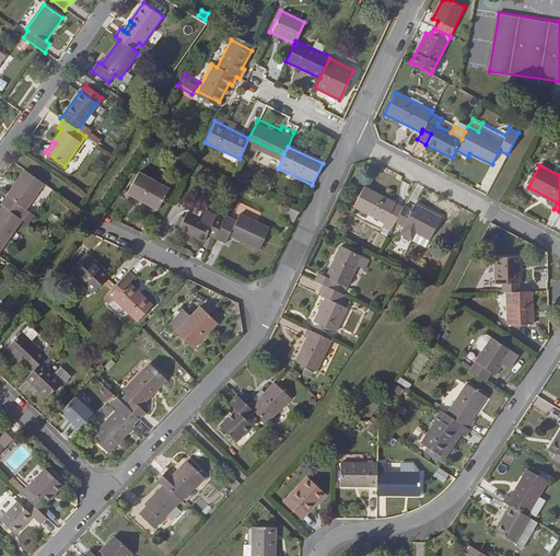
[(242,169),(240,175),(247,178),(251,172),(242,169)]
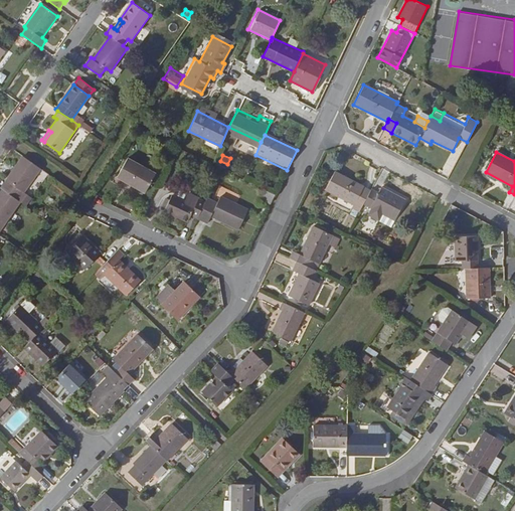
[(0,235),(0,236),(0,235),(0,232),(21,203),(18,201),(25,192),(41,170),(22,157),(0,188),(3,190),(0,194),(0,235)]
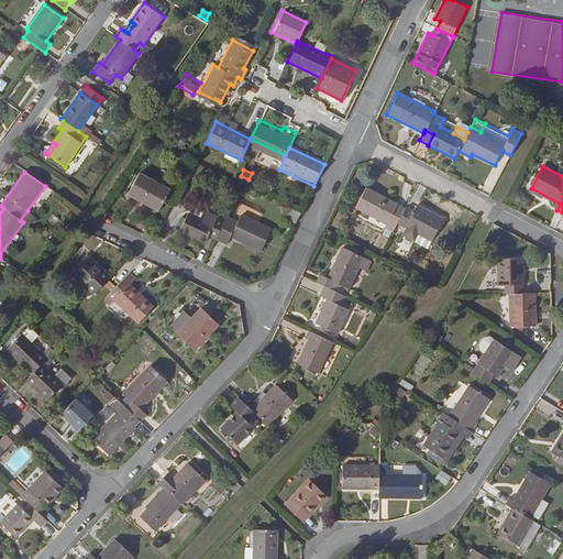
[(135,175),(125,198),(157,214),(168,189),(135,175)]
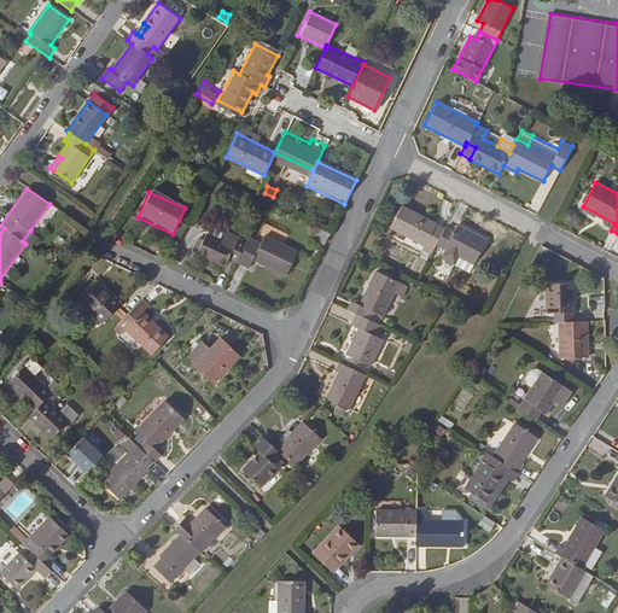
[(391,229),(426,246),(424,252),(432,256),(437,245),(448,251),(444,258),(456,264),(460,255),(476,263),(488,238),(459,223),(455,232),(438,223),(436,228),(417,219),(419,214),(403,205),(391,229)]
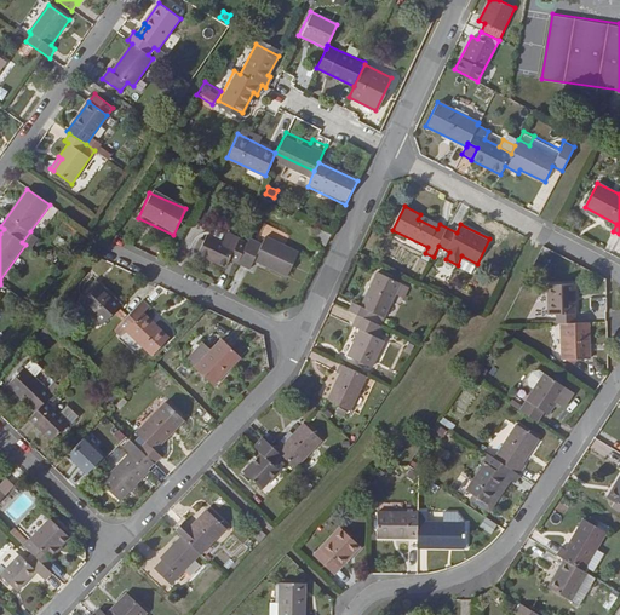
[(420,214),(418,219),(437,229),(440,224),(420,214)]
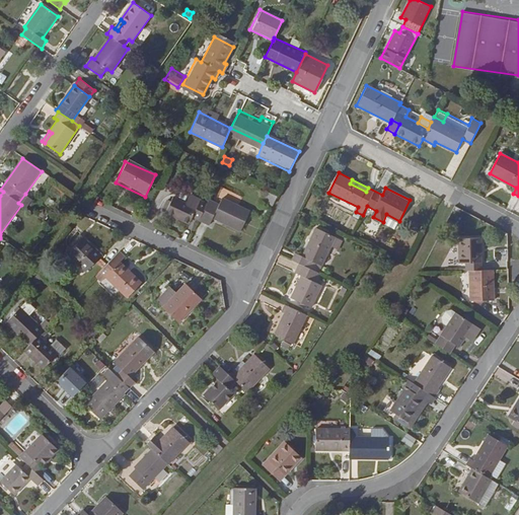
[(276,196),(266,192),(262,201),(272,206),(276,196)]
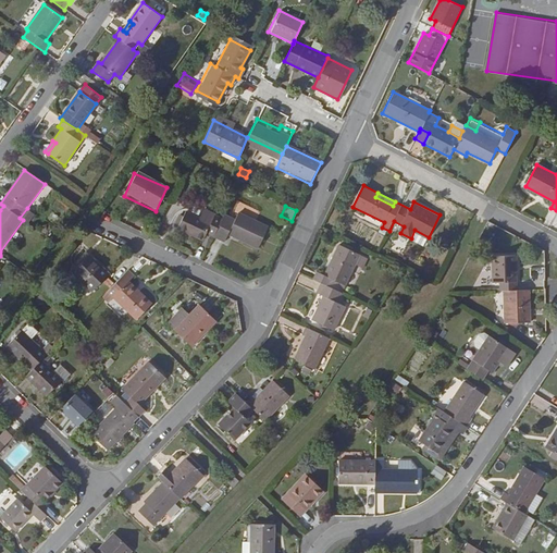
[(27,208),(20,218),(29,224),(36,216),(27,208)]
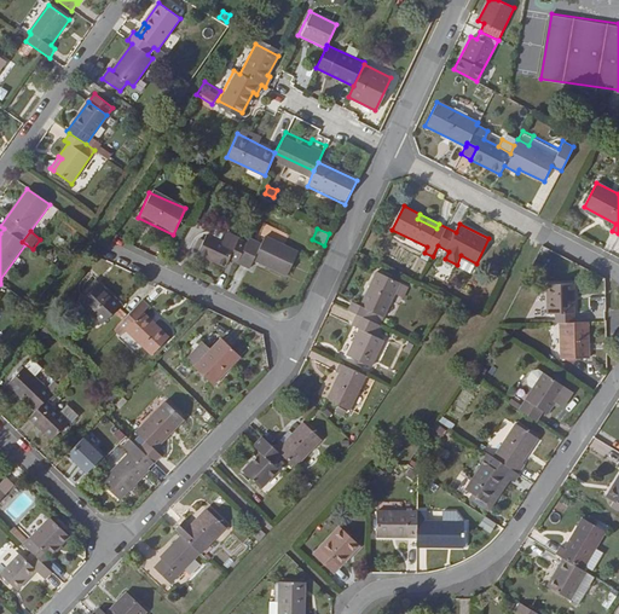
[(220,241),(233,247),(236,241),(238,241),(239,237),(225,231),(220,241)]
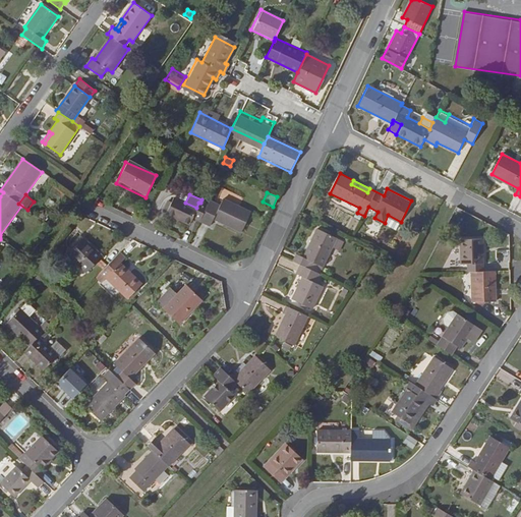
[(210,227),(214,220),(241,233),(250,213),(222,198),(219,205),(210,200),(207,207),(198,203),(196,208),(185,203),(172,196),(164,214),(189,226),(192,219),(210,227)]
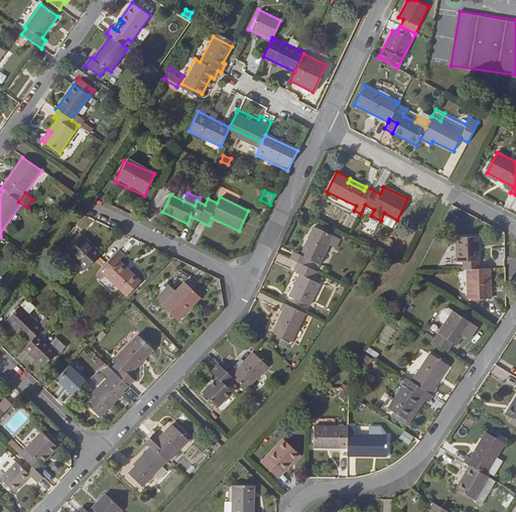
[(397,220),(384,213),(381,221),(393,227),(397,220)]
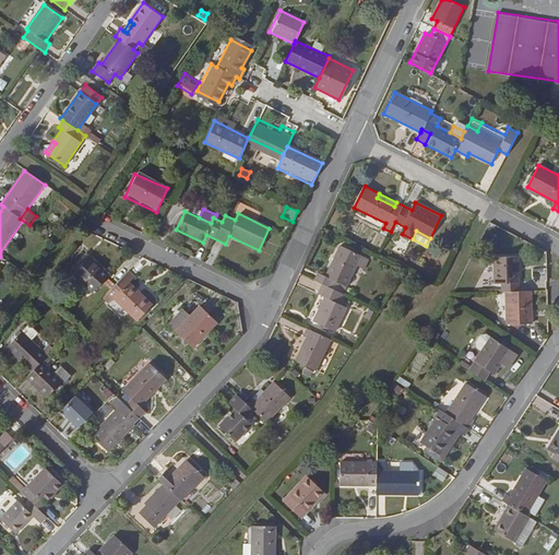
[(321,285),(330,290),(334,283),(346,288),(361,257),(339,247),(324,276),(317,273),(313,281),(321,285)]
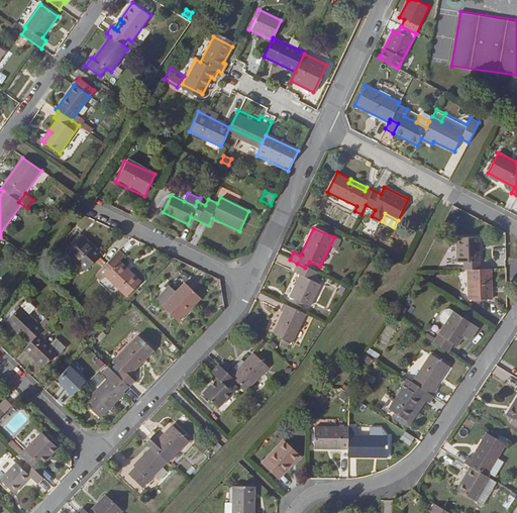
[(83,235),(67,252),(86,271),(102,253),(83,235)]
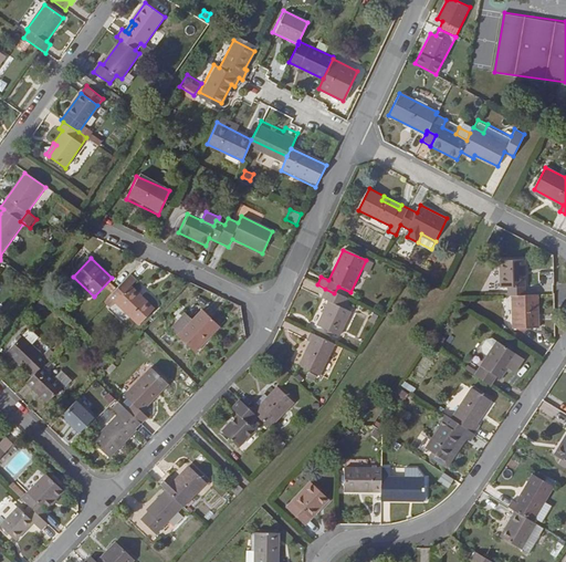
[(507,295),(512,295),(513,329),(540,329),(540,318),(537,318),(537,304),(538,304),(538,294),(526,294),(524,258),(500,259),(501,288),(507,287),(507,295)]
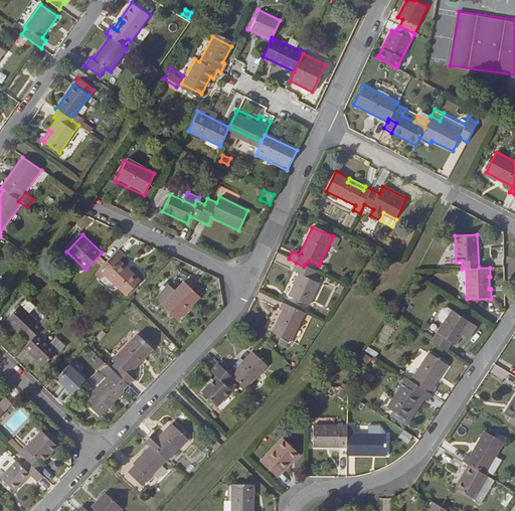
[(491,243),(491,259),(504,259),(503,243),(491,243)]
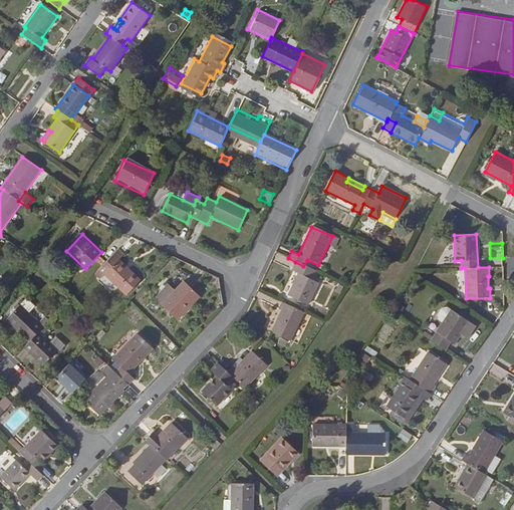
[(141,280),(118,259),(124,254),(118,248),(89,279),(95,284),(99,280),(121,300),(141,280)]
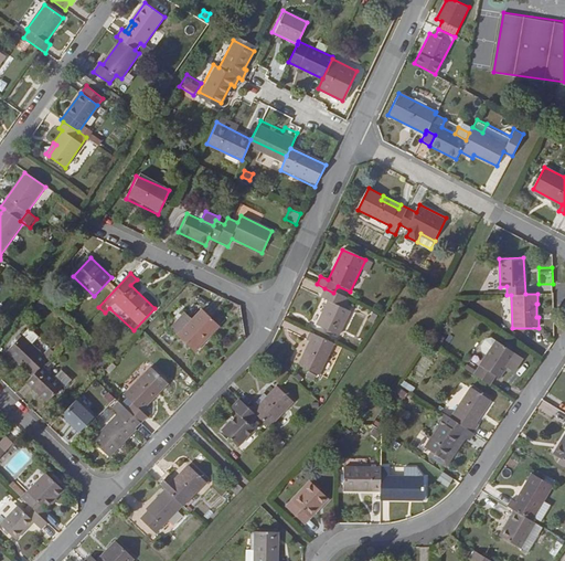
[(333,293),(324,288),(319,297),(327,302),(316,325),(338,335),(349,310),(344,308),(348,299),(333,293)]
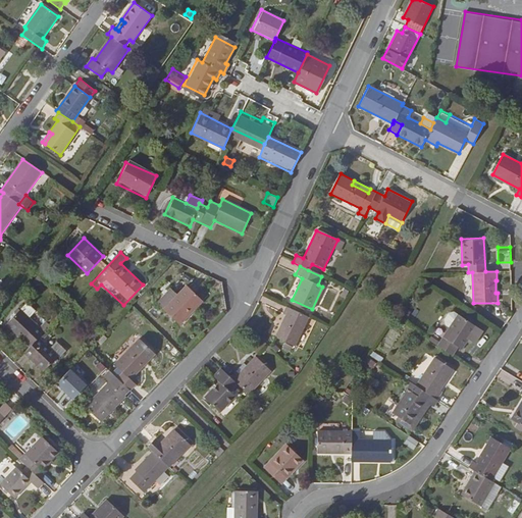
[(163,310),(179,325),(203,301),(187,286),(163,310)]
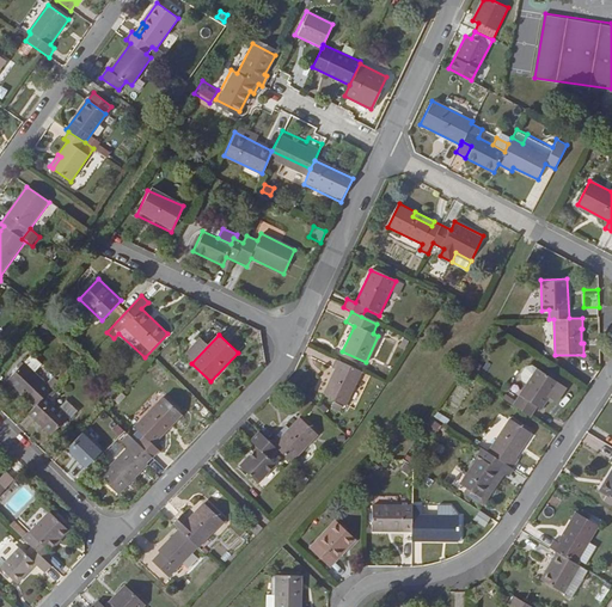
[(29,356),(23,362),(34,372),(41,365),(32,356),(29,356)]
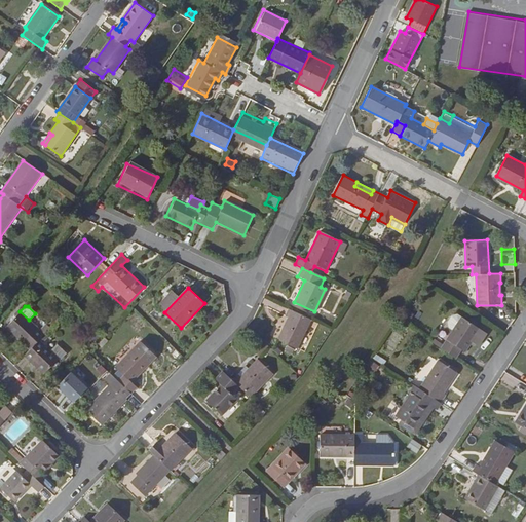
[(296,350),(310,321),(287,309),(283,318),(286,319),(275,340),(296,350)]
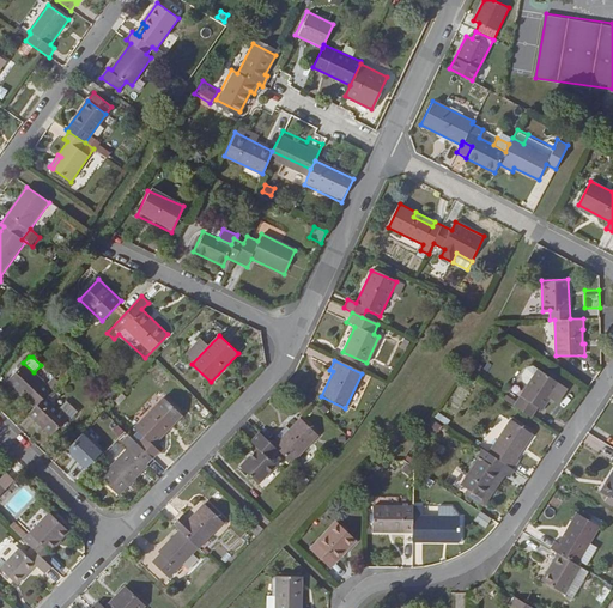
[(5,381),(34,408),(28,414),(52,437),(68,419),(46,397),(59,383),(50,375),(43,382),(34,372),(23,363),(5,381)]
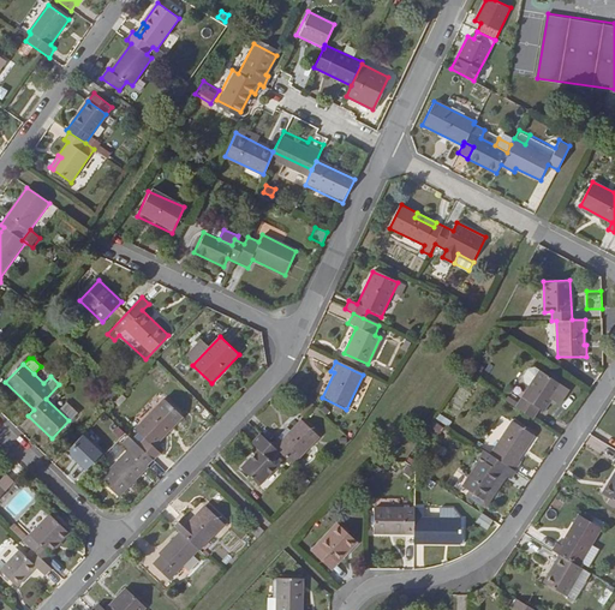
[(531,386),(541,370),(536,366),(530,368),(525,376),(526,382),(531,386)]
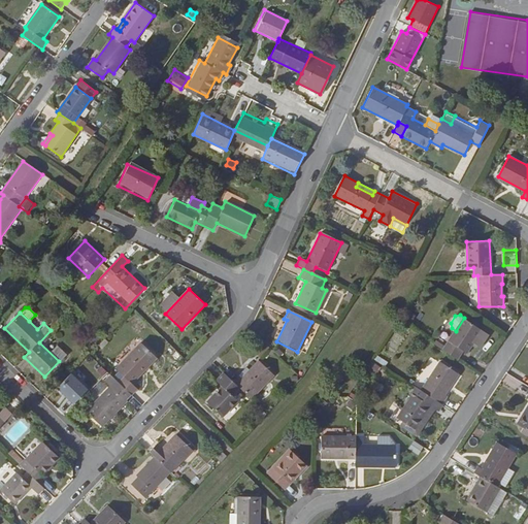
[(456,331),(443,350),(459,361),(465,352),(468,354),(484,329),(465,318),(464,318),(456,331)]
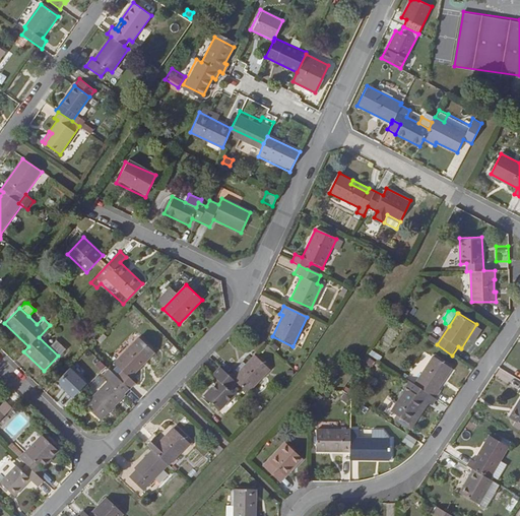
[(105,332),(95,324),(87,331),(96,340),(105,332)]
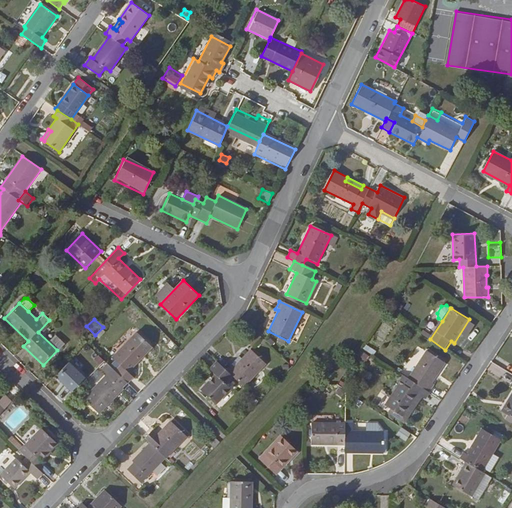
[(103,370),(108,375),(84,400),(99,415),(124,390),(123,389),(128,384),(129,384),(135,378),(130,373),(152,349),(136,333),(112,357),(121,365),(115,371),(108,365),(103,370)]
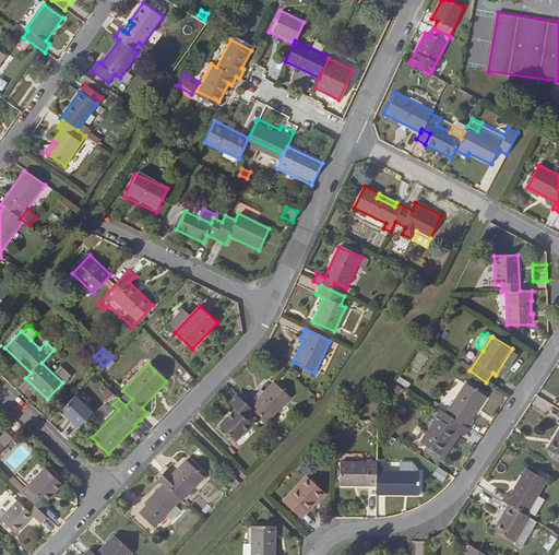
[(61,366),(54,374),(62,382),(63,385),(71,377),(61,366)]
